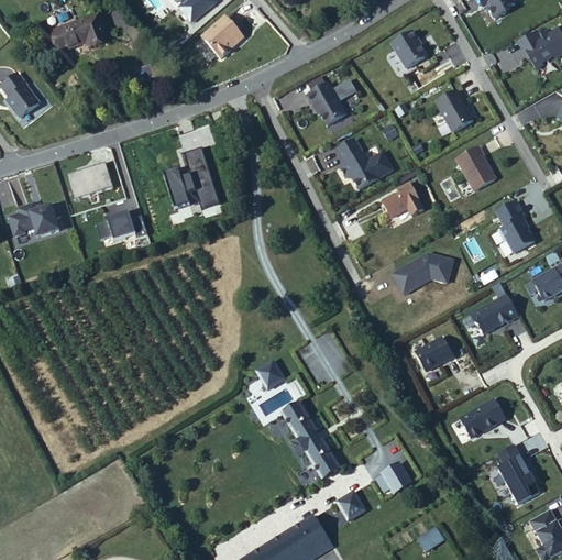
[(194,24),(220,3),(217,0),(179,0),(183,4),(180,7),(194,24)]
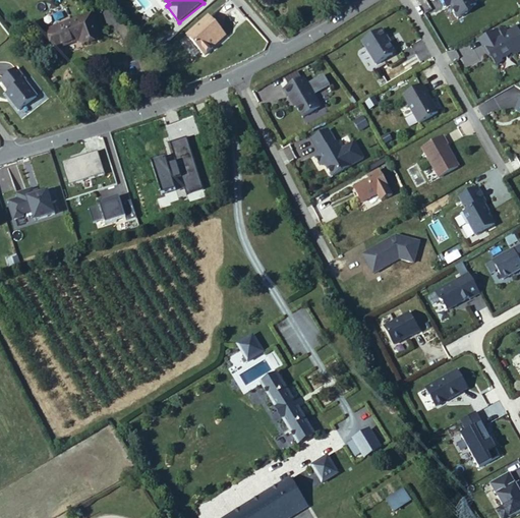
[(447,0),(447,1),(449,0),(451,0),(453,3),(460,15),(471,9),(469,7),(479,2),(477,0),(447,0)]
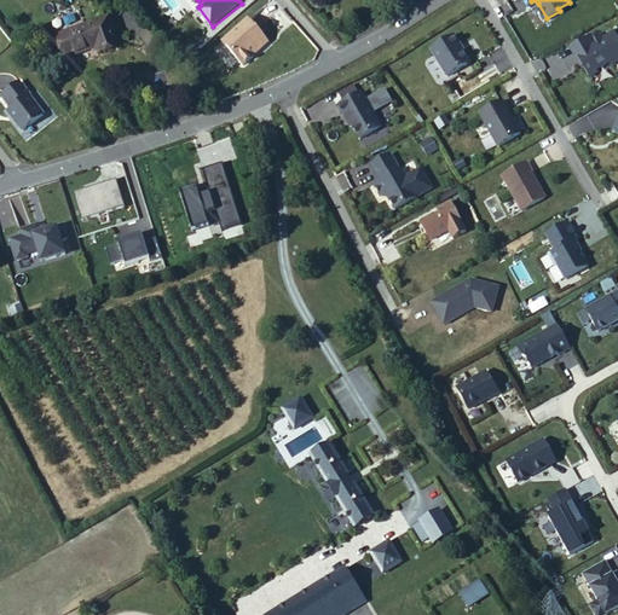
[(117,41),(108,11),(57,29),(65,53),(94,44),(96,50),(117,41)]
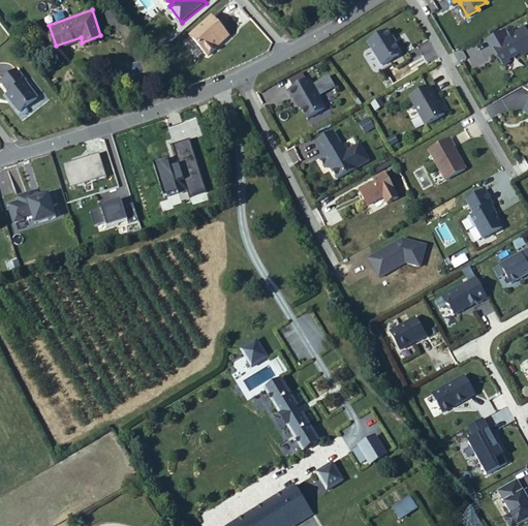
[(211,11),(189,32),(208,51),(216,42),(214,40),(226,29),(211,11)]
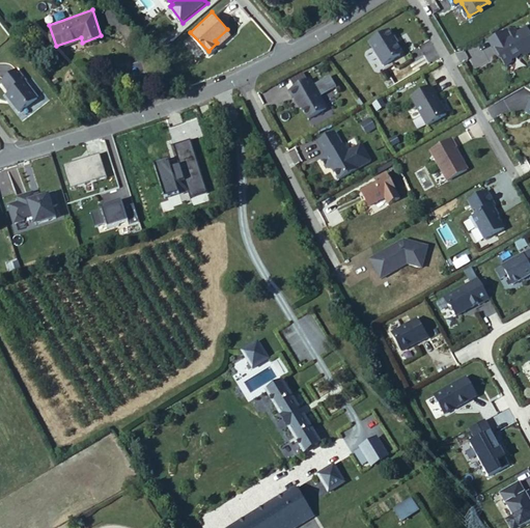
[(506,24),(486,35),(490,42),(494,43),(495,47),(495,49),(496,52),(499,53),(504,62),(510,58),(511,55),(521,50),(522,52),(529,47),(529,29),(526,24),(517,29),(515,26),(511,25),(508,27),(506,24)]
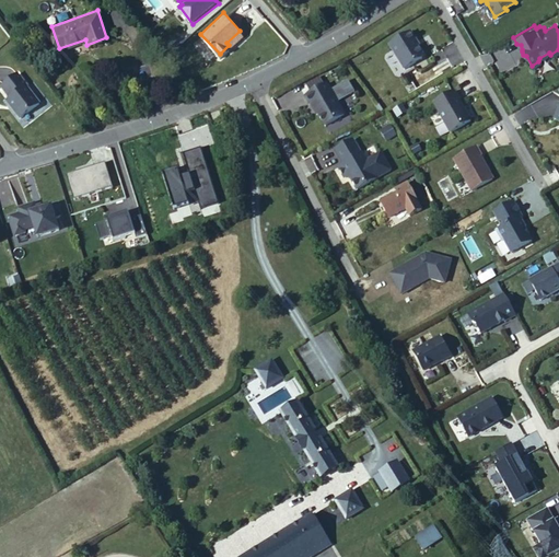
[(411,30),(391,44),(405,68),(422,57),(423,53),(416,39),(417,38),(411,30)]
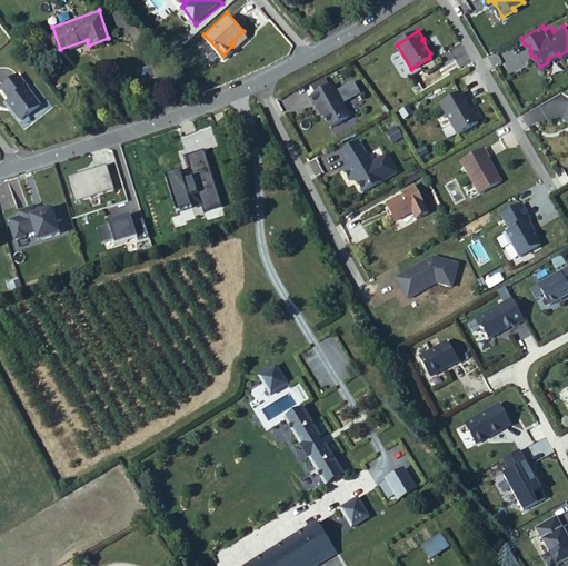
[(248,39),(243,31),(230,43),(232,46),(248,39)]
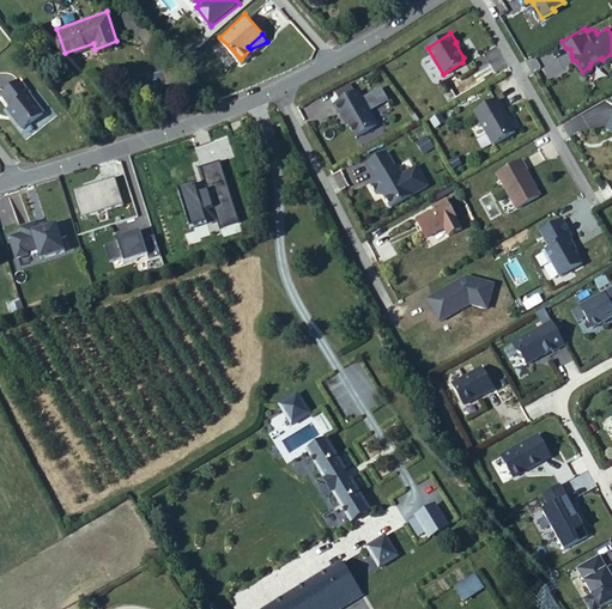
[(18,75),(0,90),(10,102),(6,105),(10,109),(11,109),(13,111),(12,114),(20,123),(42,108),(28,90),(28,89),(18,75)]
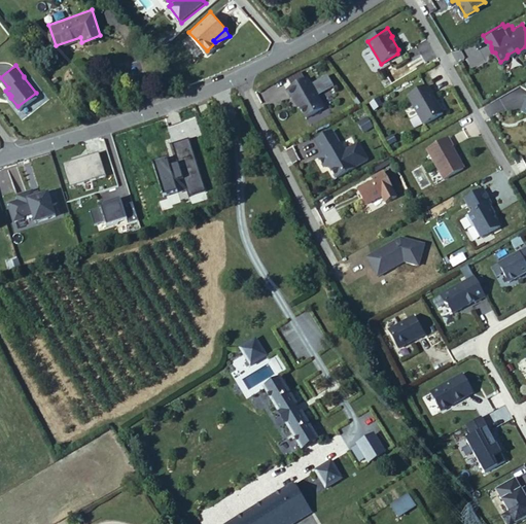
[(334,85),(327,74),(310,84),(307,78),(287,90),(291,97),(292,96),(295,102),(296,101),(306,117),(323,107),(317,96),(334,85)]
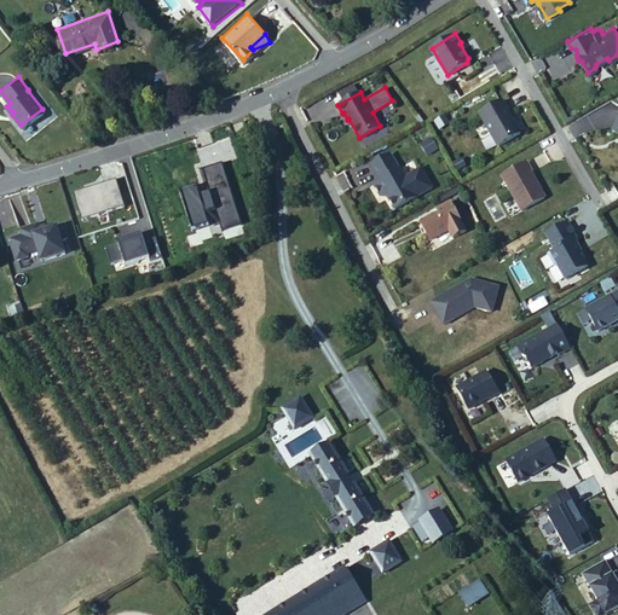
[(479,114),(498,146),(520,133),(501,100),(479,114)]
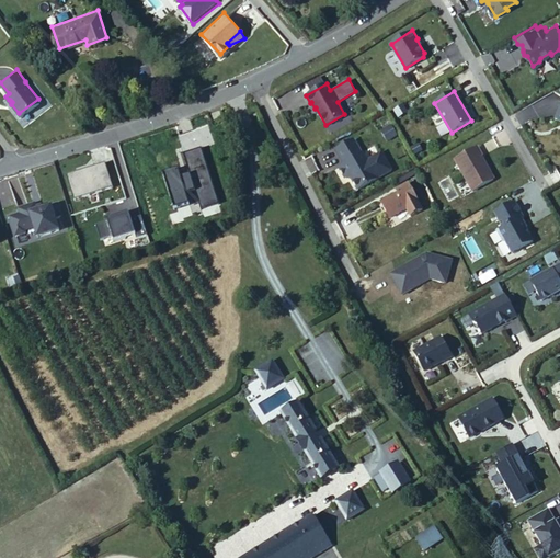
[(223,109),(214,113),(216,117),(225,114),(223,109)]
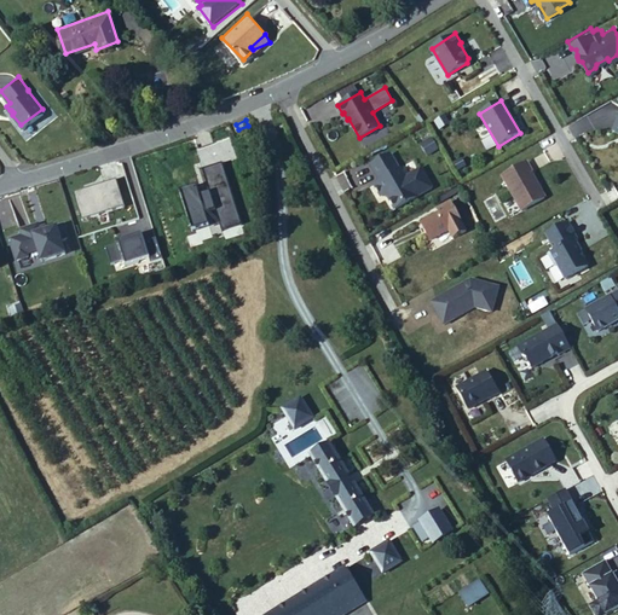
[(390,152),(371,164),(380,179),(375,183),(381,193),(386,191),(396,208),(416,196),(408,180),(405,177),(400,168),(399,168),(390,152)]
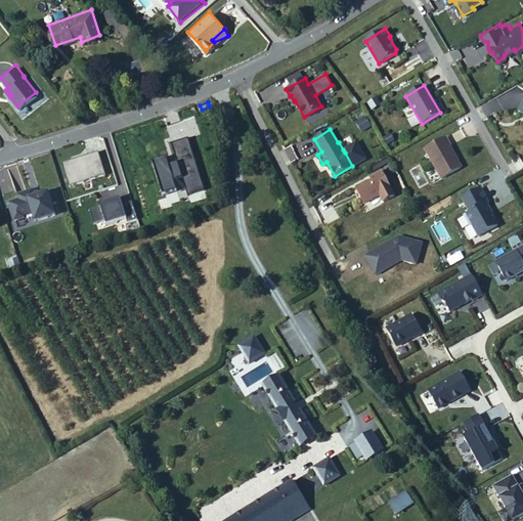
[(425,148),(441,178),(461,167),(456,160),(454,161),(453,158),(455,158),(448,145),(449,144),(445,137),(425,148)]
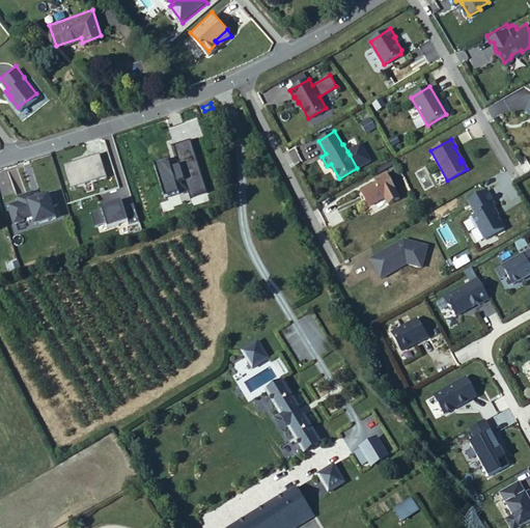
[(347,151),(350,155),(363,147),(361,143),(347,151)]
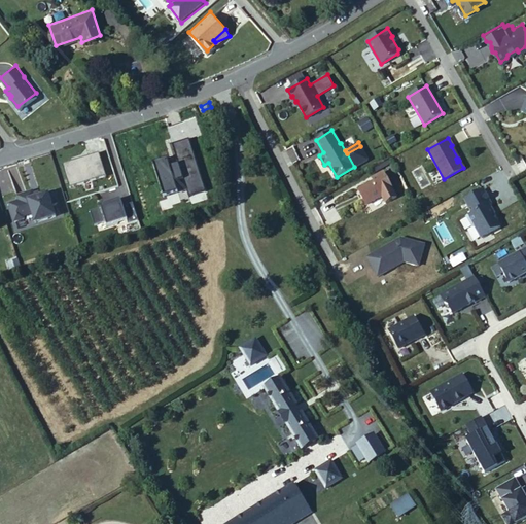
[(360,146),(347,153),(354,167),(367,159),(360,146)]
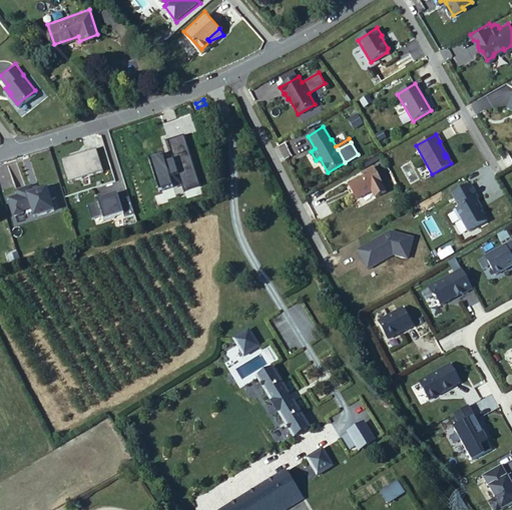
[(99,149),(63,160),(69,180),(105,169),(99,149)]
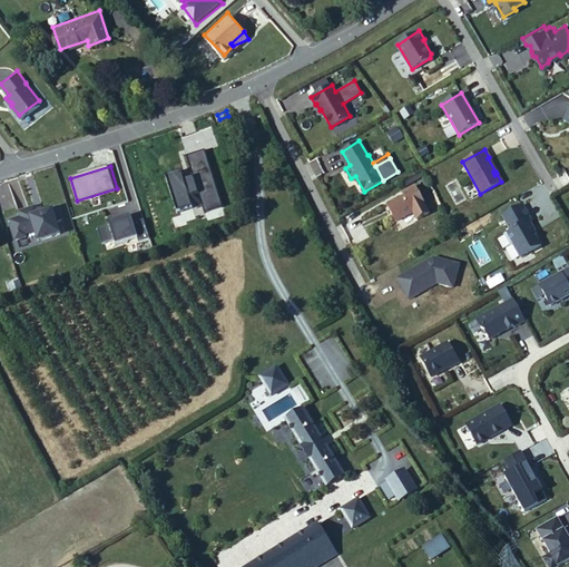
[(428,213),(413,186),(401,193),(403,196),(385,205),(394,222),(412,212),(415,220),(428,213)]
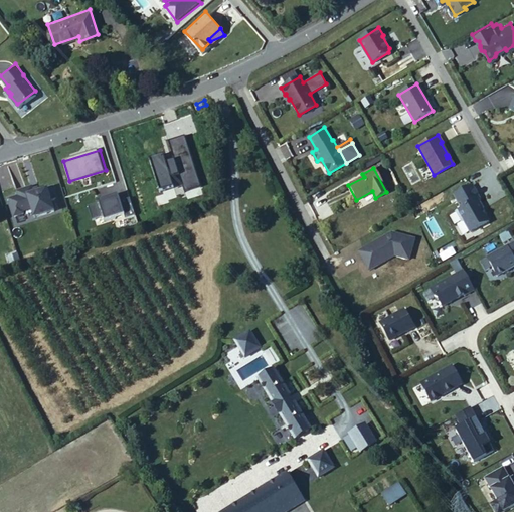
[(55,180),(10,193),(16,216),(33,213),(37,220),(56,214),(54,205),(59,198),(55,180)]
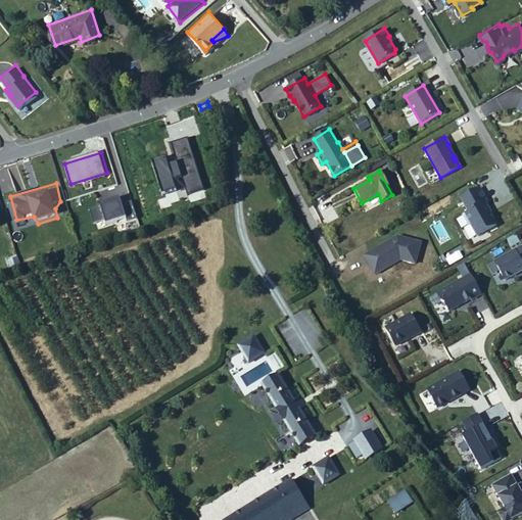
[(469,224),(475,235),(495,224),(488,211),(489,211),(484,202),(486,201),(478,188),(460,198),(467,211),(462,215),(467,225),(469,224)]
